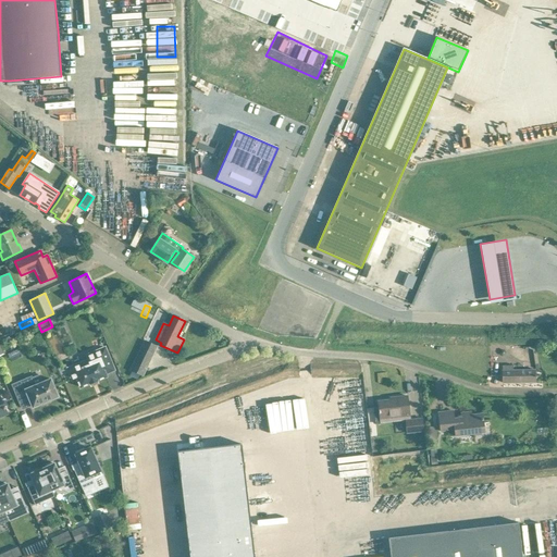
[(87,319),(82,321),(84,327),(90,325),(87,319)]
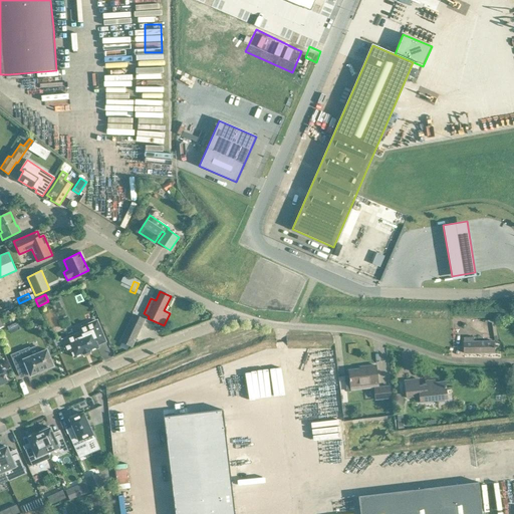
[(22,308),(32,304),(31,300),(20,303),(22,308)]
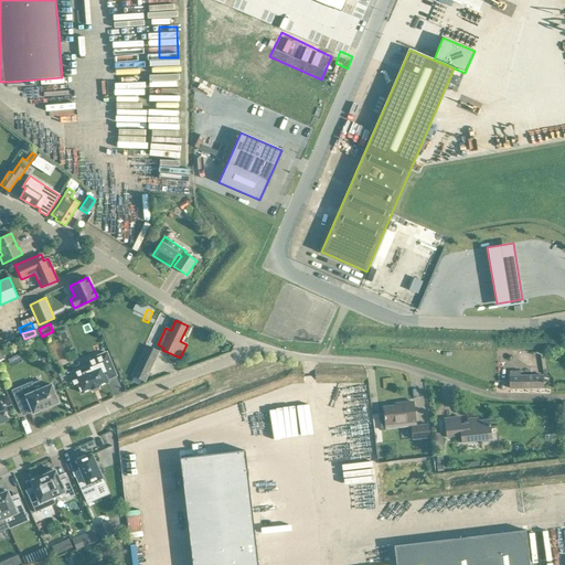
[(132,376),(134,376),(131,382),(140,385),(142,381),(145,382),(159,352),(147,345),(132,376)]
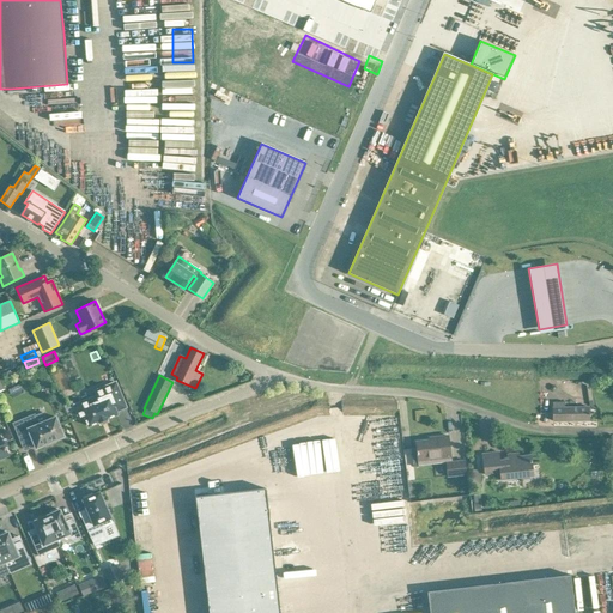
[(85,418),(89,426),(99,423),(107,419),(117,414),(116,412),(126,407),(116,383),(95,392),(99,401),(90,405),(89,400),(74,406),(80,420),(85,418)]
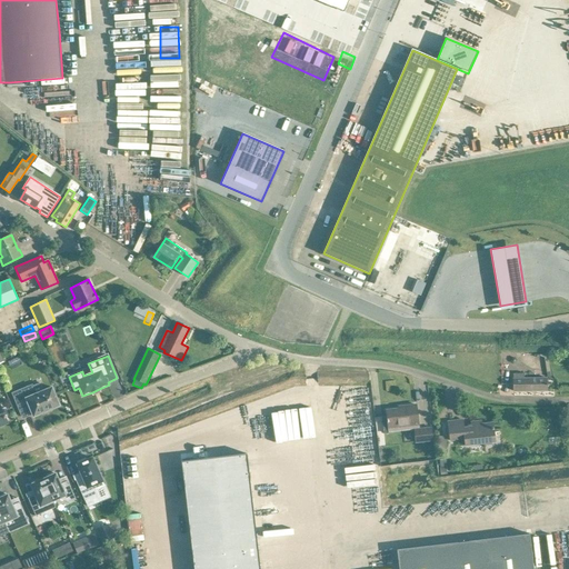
[(525,379),(523,373),(513,373),(513,391),(547,390),(547,378),(525,379)]
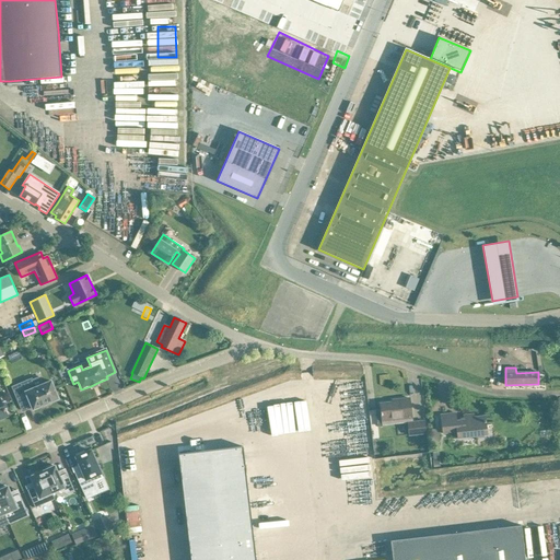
[(59,399),(51,381),(35,388),(32,380),(13,387),(23,410),(32,407),(33,410),(59,399)]
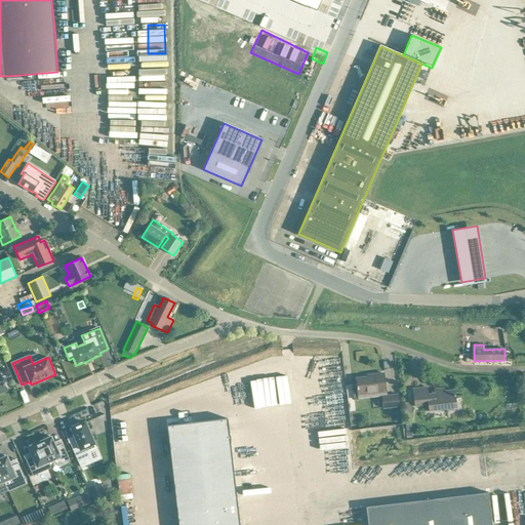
[(338,373),(273,380),(278,422),(344,415),(338,373)]
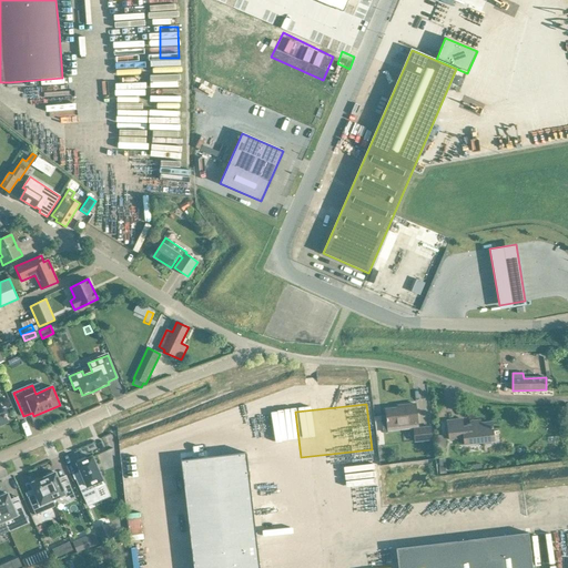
[(403,407),(386,409),(387,418),(386,419),(386,422),(387,422),(388,427),(388,432),(408,429),(407,425),(416,424),(417,424),(415,404),(403,405),(403,407)]
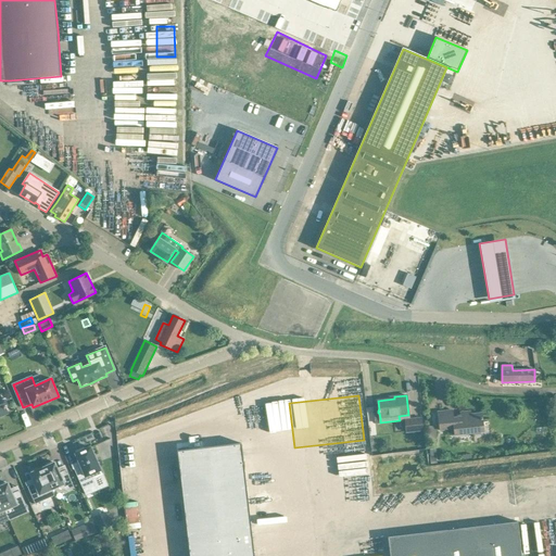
[(462,428),(463,434),(483,431),(481,413),(470,415),(470,412),(463,413),(464,415),(453,417),(452,411),(438,412),(440,430),(462,428)]
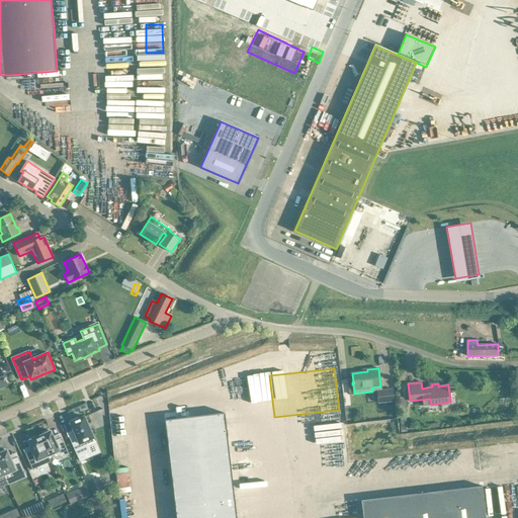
[(393,390),(376,391),(378,403),(394,402),(393,390)]
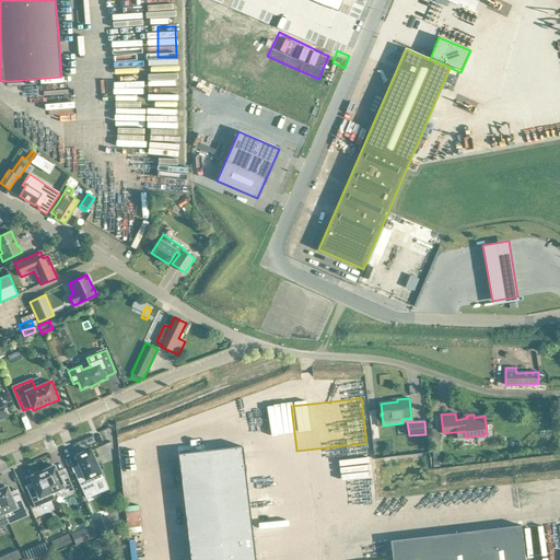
[(256,559),(243,446),(178,453),(190,559),(256,559)]
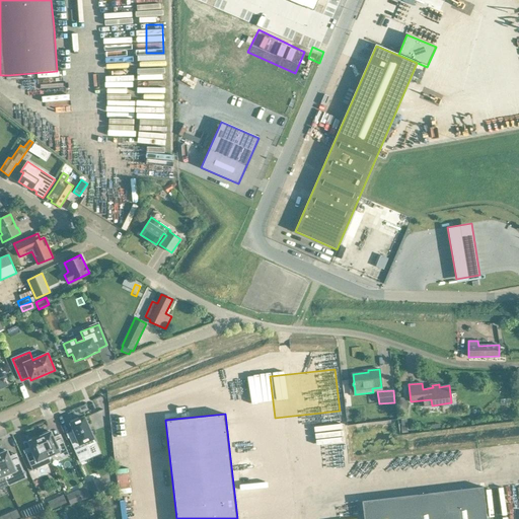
[(70,424),(75,434),(69,437),(77,456),(89,451),(86,446),(95,443),(93,439),(84,418),(78,420),(77,418),(71,421),(71,423),(70,424)]
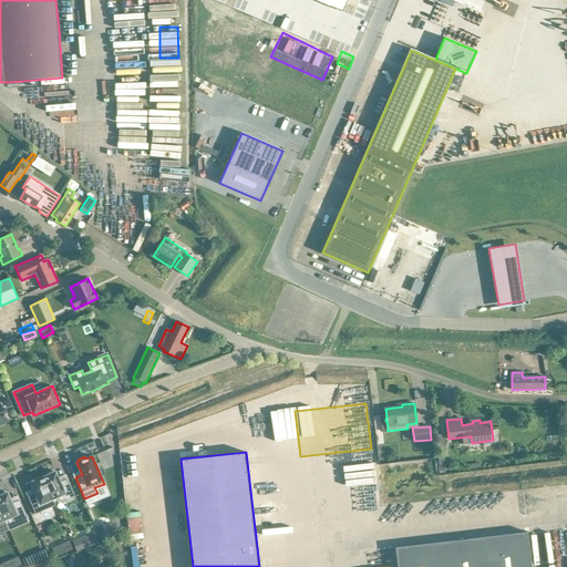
[(48,475),(43,477),(52,500),(59,496),(68,501),(75,497),(68,480),(60,482),(55,472),(54,473),(53,471),(47,473),(48,475)]
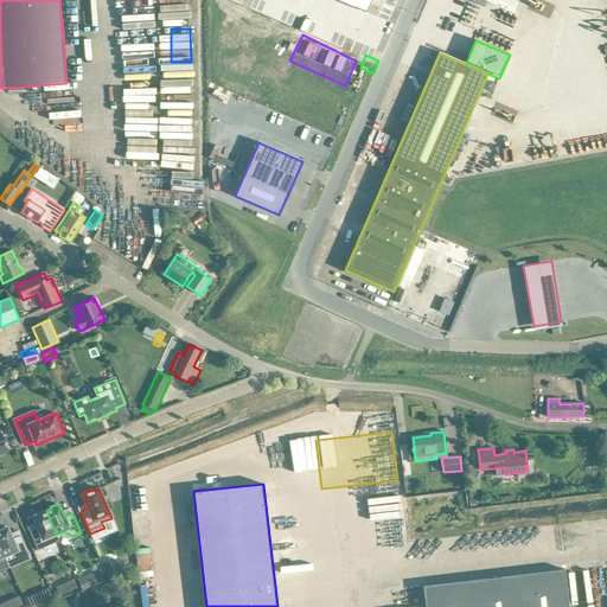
[(56,535),(46,511),(42,513),(40,511),(33,515),(34,516),(33,517),(38,528),(30,531),(38,550),(59,541),(56,535)]
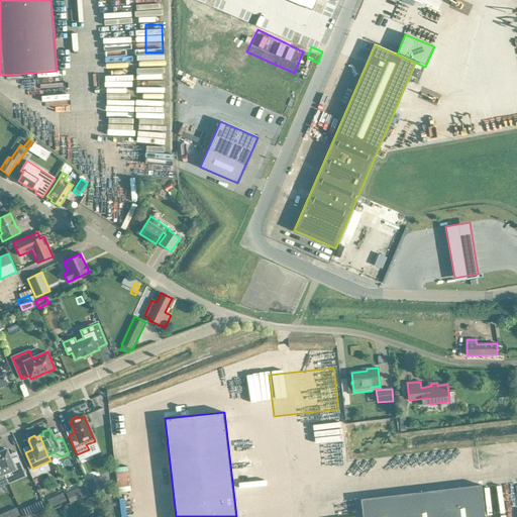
[(0,464),(4,475),(8,484),(26,476),(24,473),(17,456),(11,459),(7,449),(5,450),(5,448),(0,449),(0,464)]
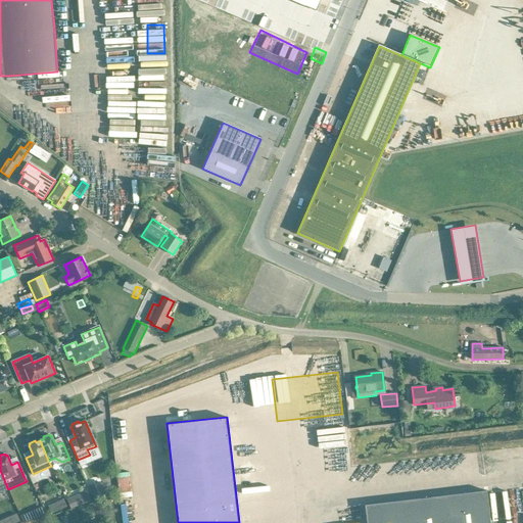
[(0,492),(8,489),(4,480),(0,470),(0,492)]
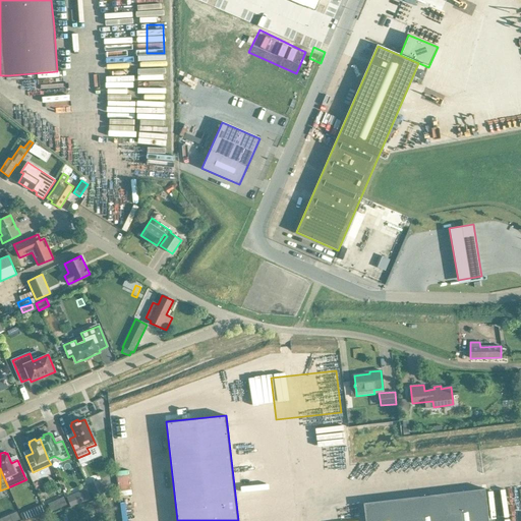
[(99,479),(88,484),(94,498),(105,493),(99,479)]
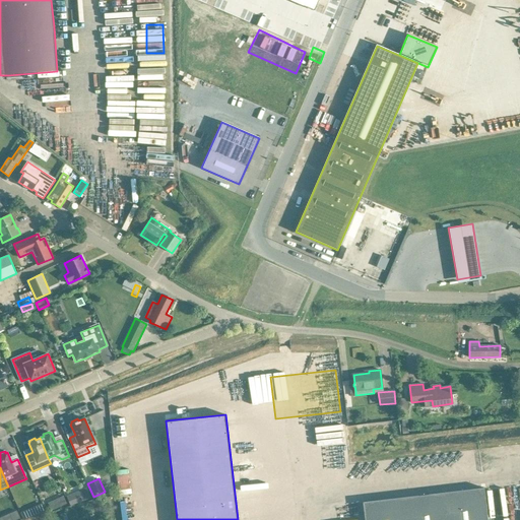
[(83,496),(77,498),(80,503),(91,498),(89,493),(86,488),(81,490),(83,496)]
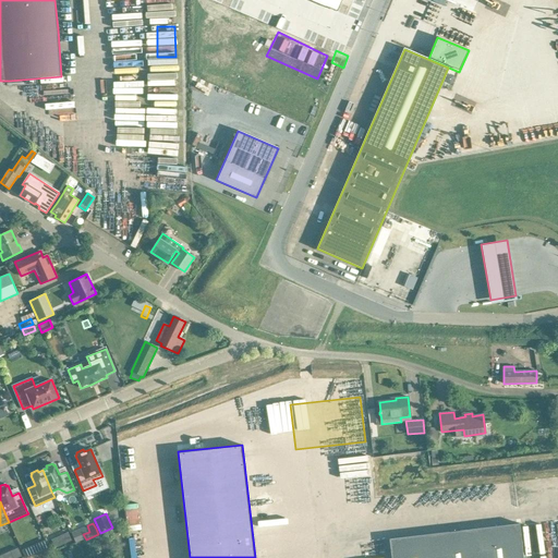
[(391,557),(523,557),(519,524),(389,540),(391,557)]
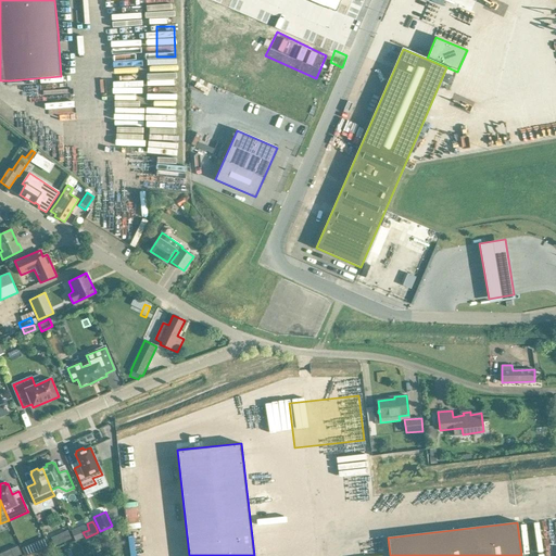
[(67,530),(58,534),(62,543),(72,539),(67,530)]
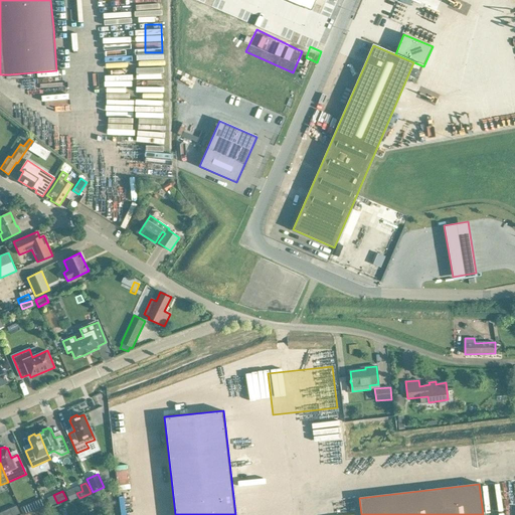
[(41,499),(28,504),(32,512),(45,508),(41,499)]
